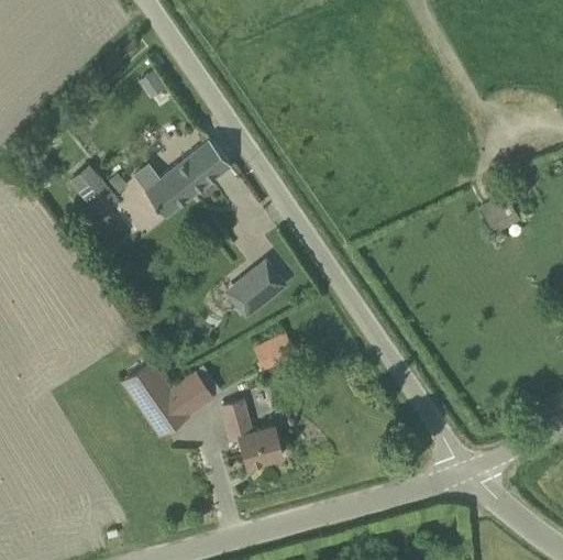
[(230,166),(209,141),(143,193),(165,218),(230,166)]
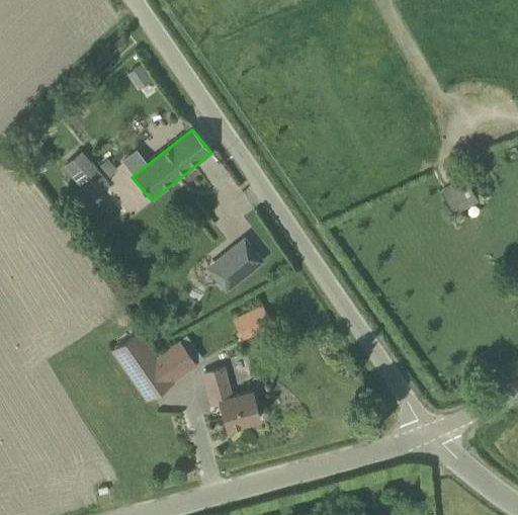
[(60,172),(83,202),(106,184),(82,154),(60,172)]
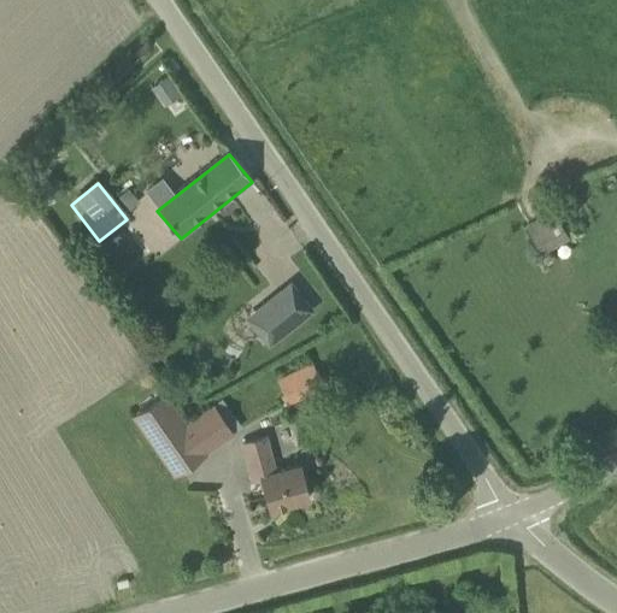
[(130,192),(117,200),(127,212),(139,204),(130,192)]
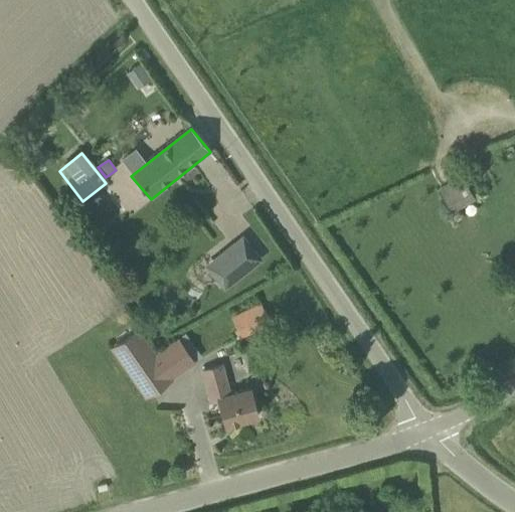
[(458,181),(441,190),(450,206),(473,193),(465,177),(458,181)]
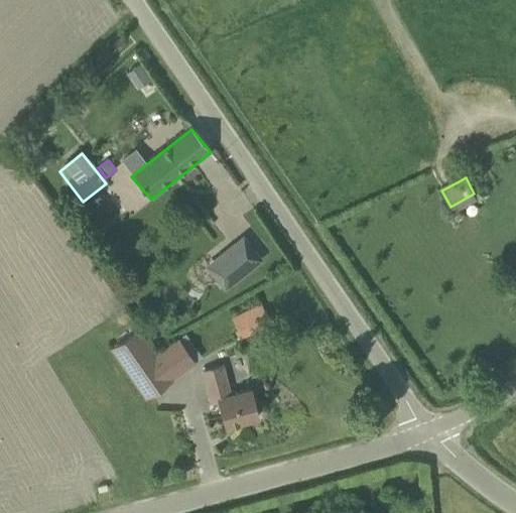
[(202,262),(220,284),(256,255),(238,234),(202,262)]
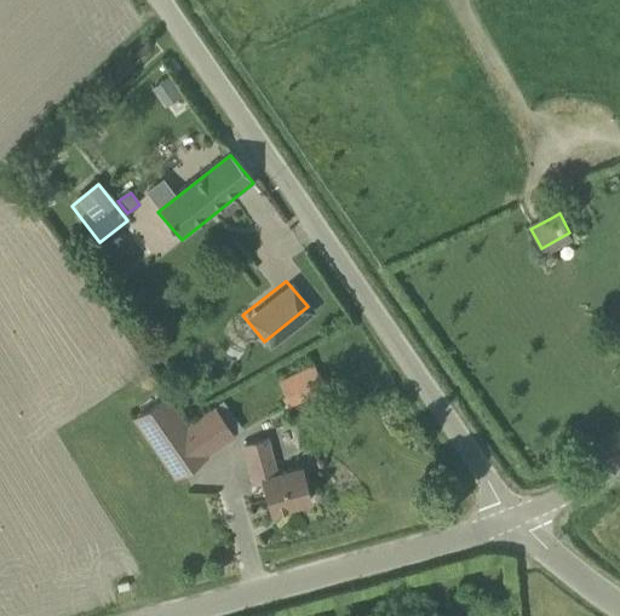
[(314,369),(293,381),(280,387),(291,409),(326,391),(314,369)]
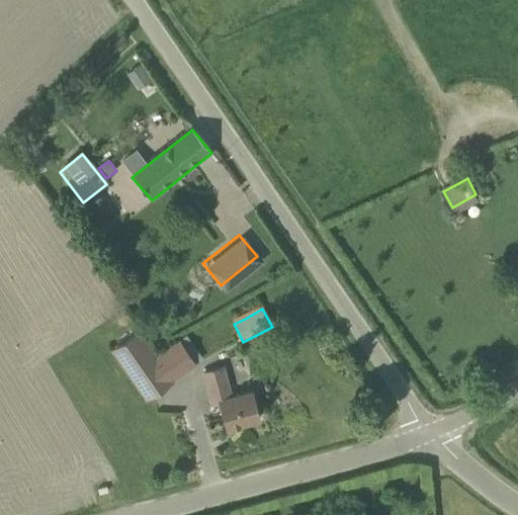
[(195,366),(184,349),(179,342),(156,357),(139,333),(111,352),(146,402),(173,382),(195,366)]
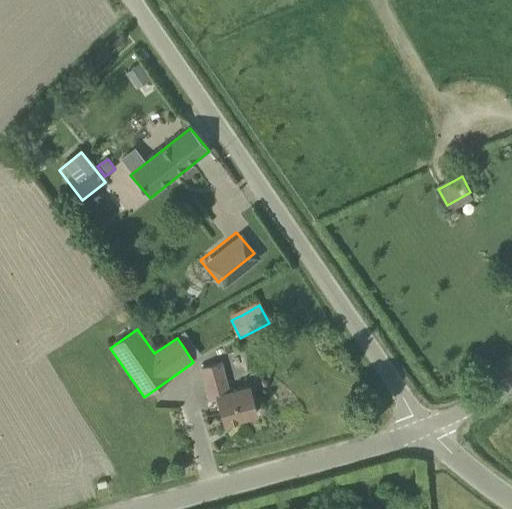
[(256,416),(249,389),(229,394),(221,365),(202,370),(211,401),(218,399),(224,425),(256,416)]
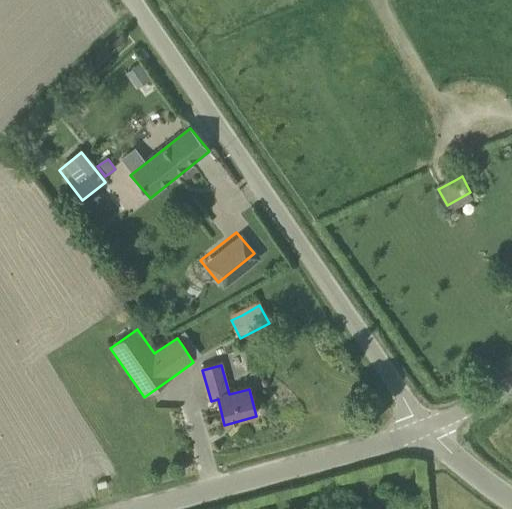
All buildings are outlined.
